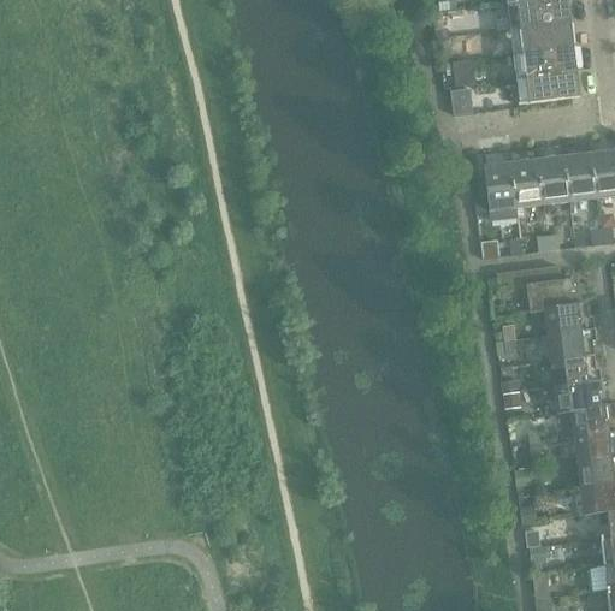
[(534,0),(508,4),(510,29),(573,21),(571,0),(534,0)]
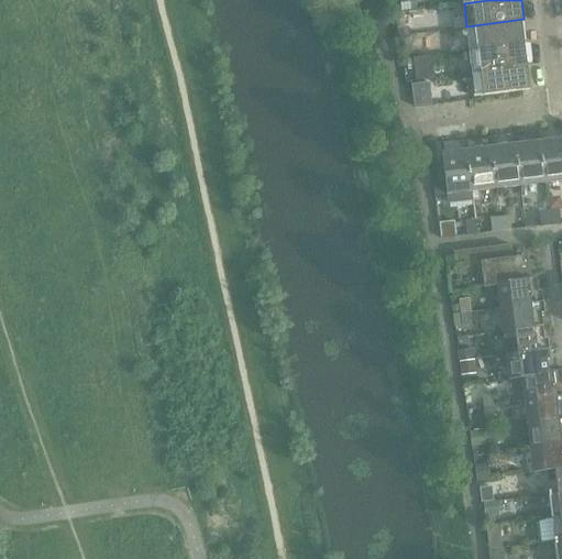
[(524,19),(466,26),(470,50),(481,48),(527,43),(524,19)]
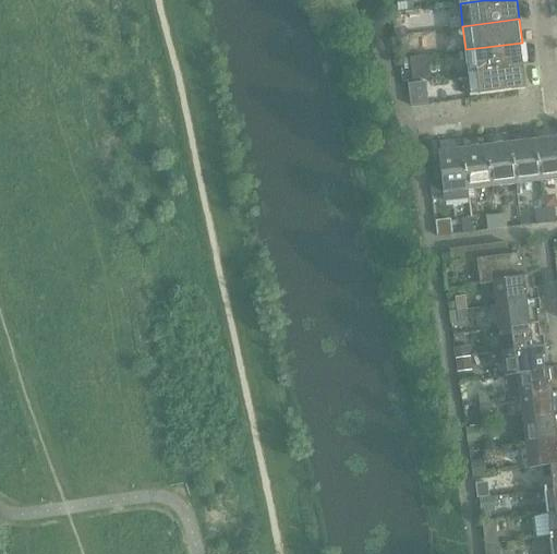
[(522,43),(476,48),(480,70),(524,64),(522,43)]
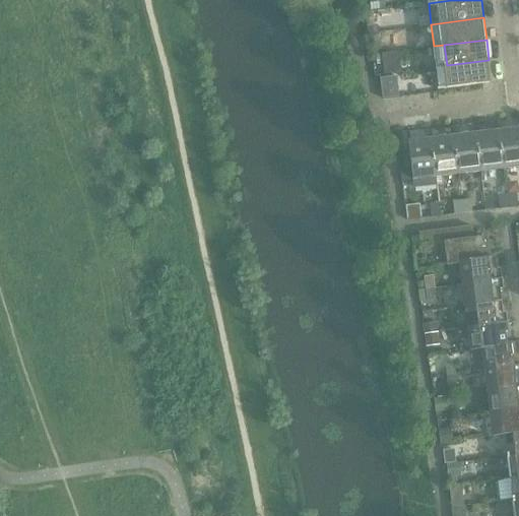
[(489,60),(447,65),(449,85),(485,80),(485,82),(489,82),(489,80),(492,80),(489,60)]
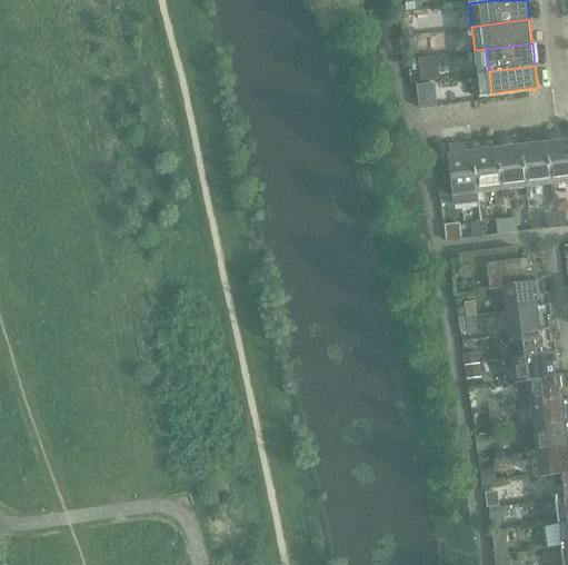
[(567,137),(545,140),(549,181),(567,179),(567,137)]
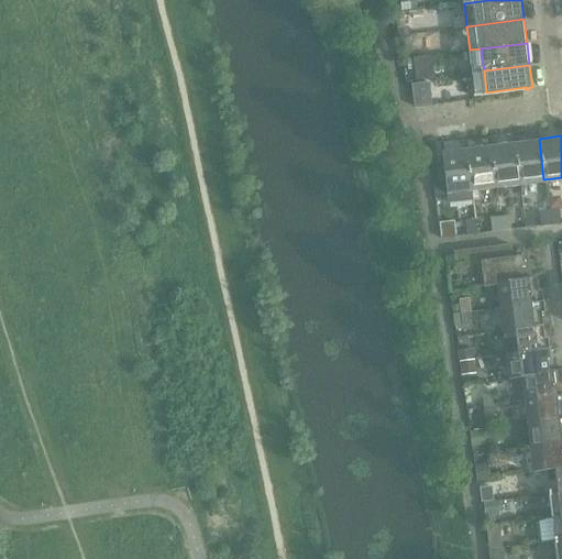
[(539,139),(515,142),(520,183),(543,179),(539,139)]
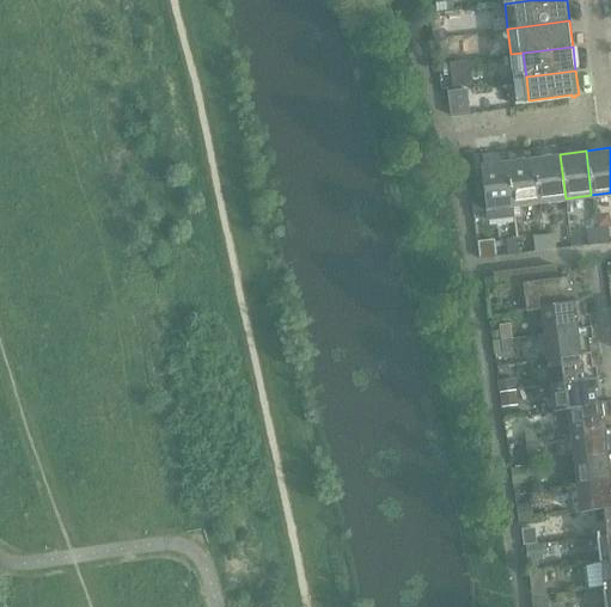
[(560,154),(532,158),(538,202),(566,198),(560,154)]
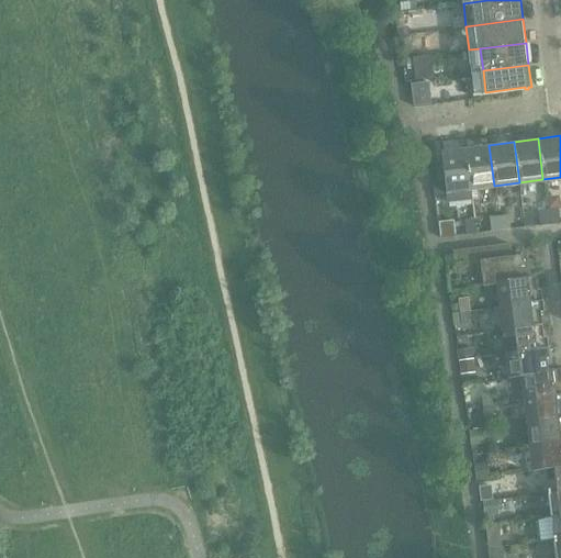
[(489,145),(464,148),(470,188),(494,186),(489,145)]
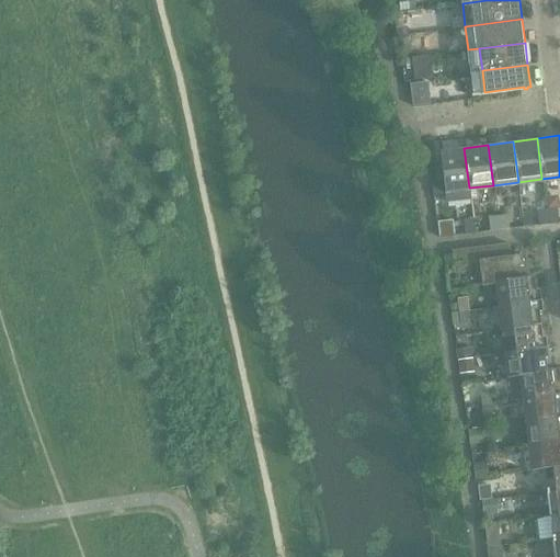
[(469,188),(464,148),(440,150),(444,191),(469,188)]
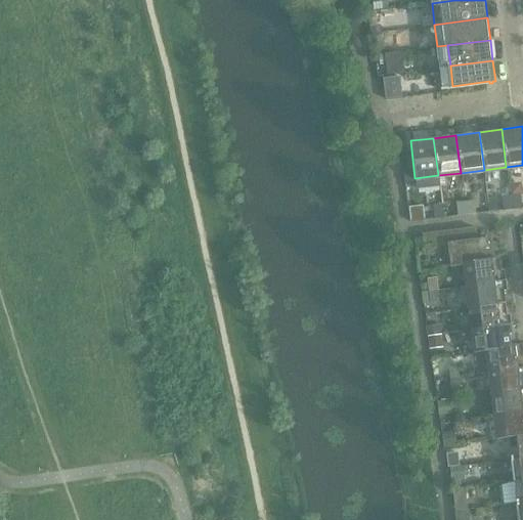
[(509,193),(511,207),(520,206),(518,192),(509,193)]
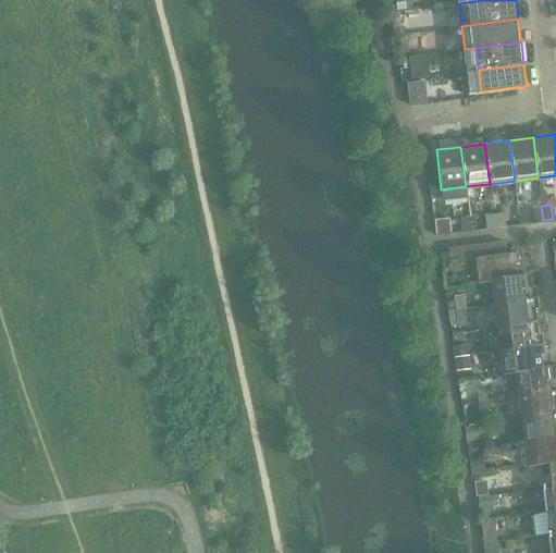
[(543,220),(541,206),(533,207),(534,221),(543,220)]
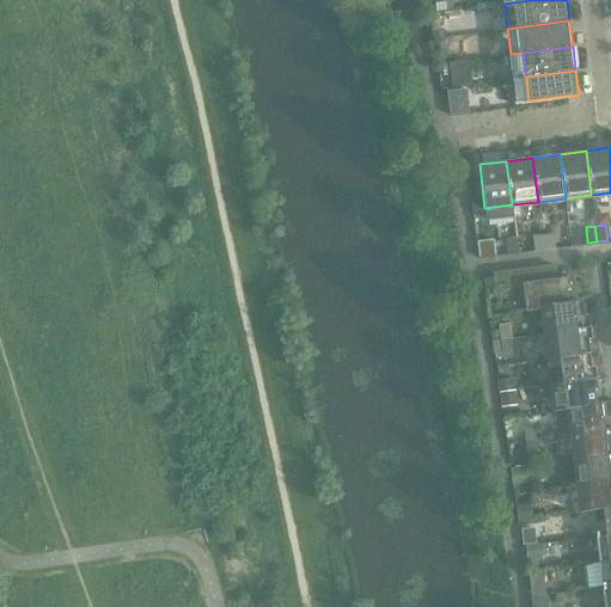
[(542,233),(544,247),(555,246),(553,232),(542,233)]
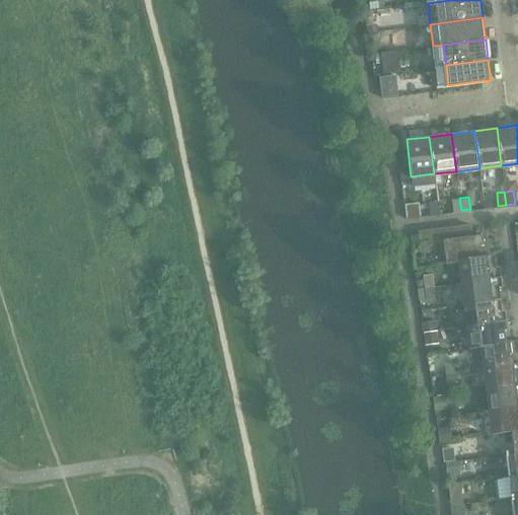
[(461,210),(459,198),(451,199),(453,211),(461,210)]
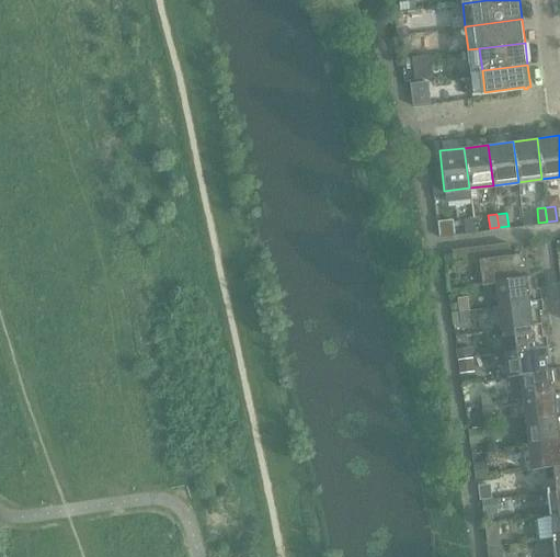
[(464,218),(465,231),(475,230),(472,217),(464,218)]
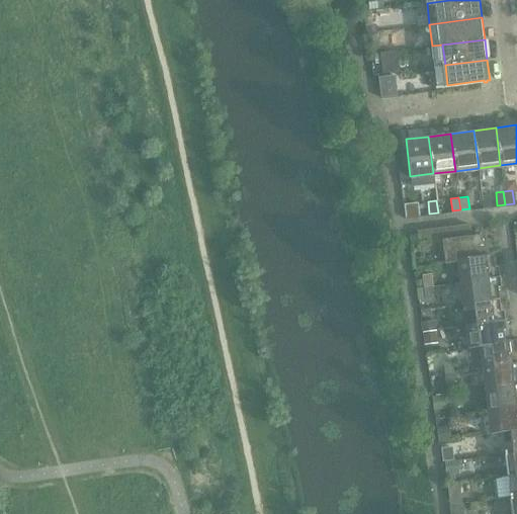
[(481,256),(481,255),(479,239),(482,239),(482,233),(469,235),(468,222),(416,229),(418,242),(441,239),(444,262),(456,260),(456,259),(481,256)]
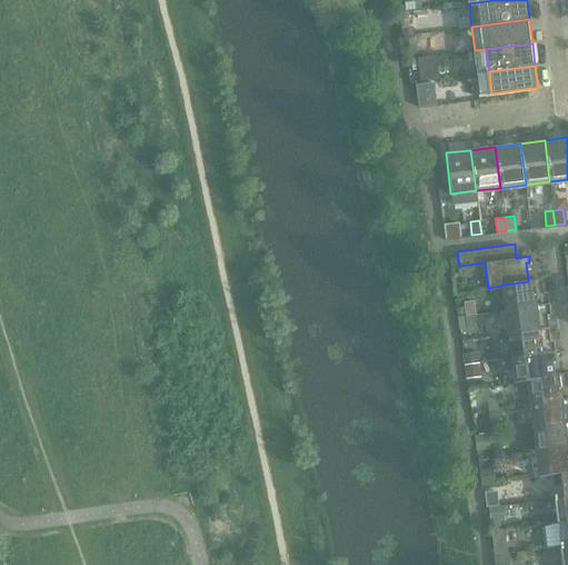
[(541,278),(528,280),(528,281),(501,285),(501,286),(504,309),(548,304),(547,298),(544,298),(541,278)]
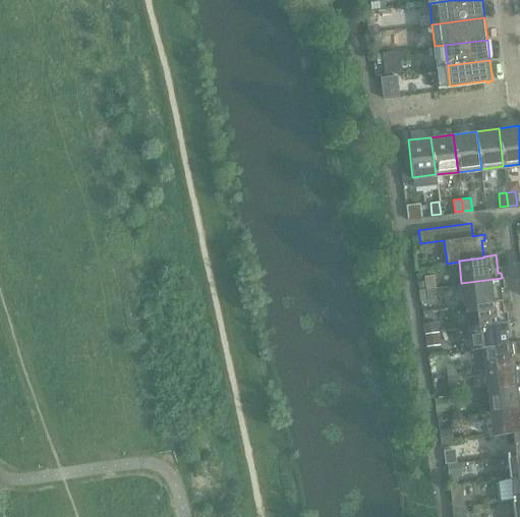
[(424,275),(425,288),(435,287),(434,274),(424,275)]
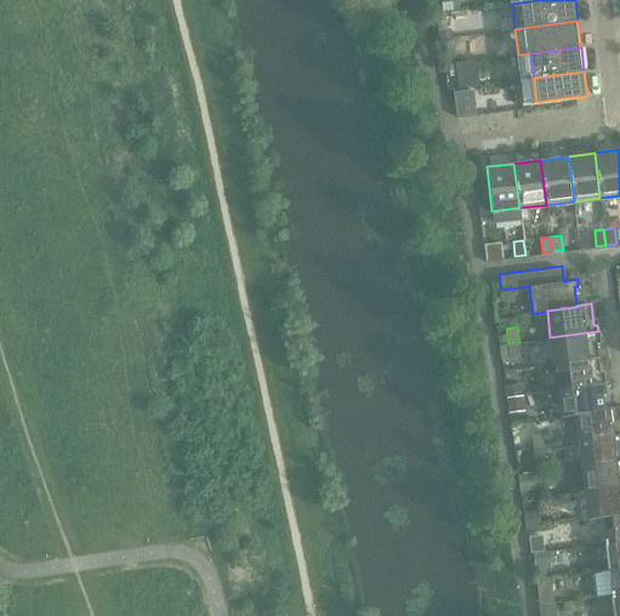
[(598,331),(550,337),(553,363),(597,357),(595,336),(598,336),(598,331)]
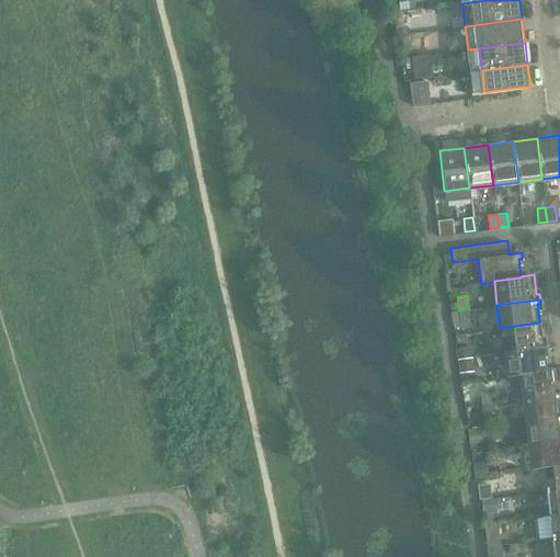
[(468,309),(458,310),(460,322),(470,321),(468,309)]
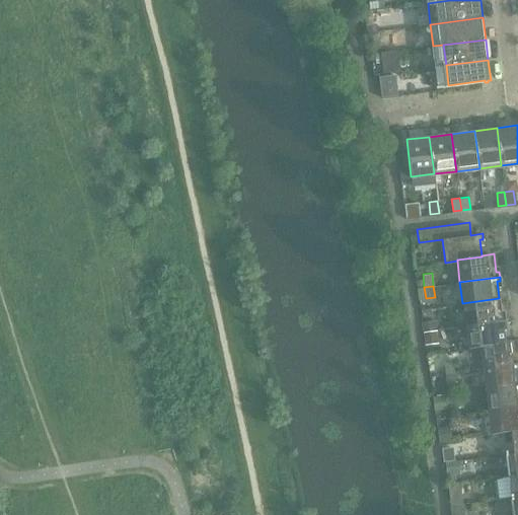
[(501,315),(499,298),(462,303),(465,325),(505,320),(505,315),(501,315)]
